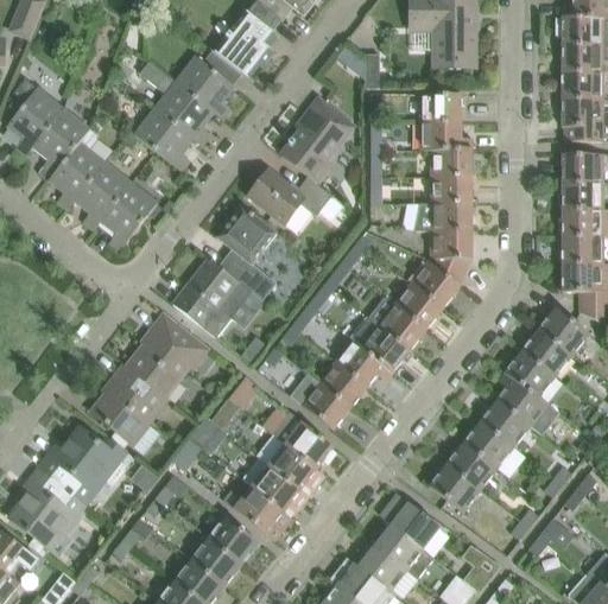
[(19,0),(7,29),(30,38),(44,0),(19,0)]
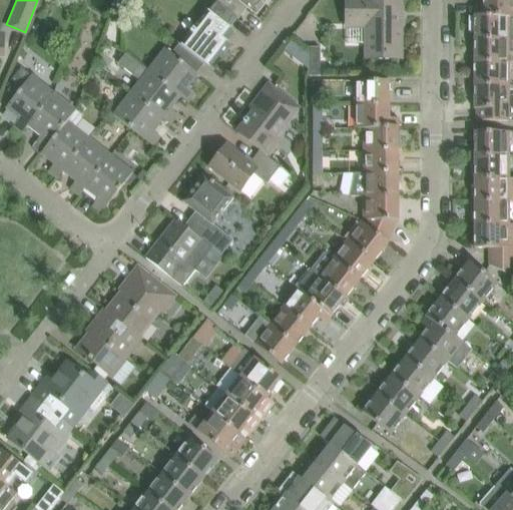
[(236,15),(216,0),(211,0),(205,8),(207,9),(181,43),(204,61),(213,69),(213,68),(210,65),(228,42),(231,44),(232,44),(222,36),(229,27),(234,31),(235,30),(228,25),(236,15)]
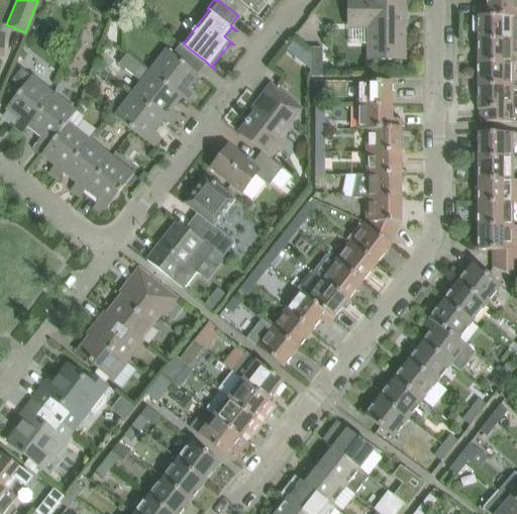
[(218,0),(238,15),(239,17),(248,6),(259,13),(269,0),(218,0)]
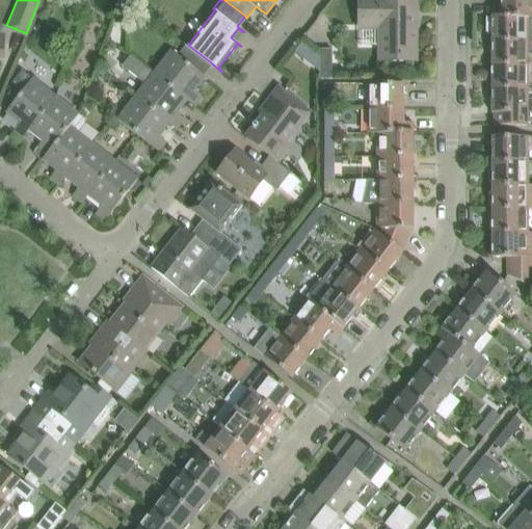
[(360,0),(360,24),(360,42),(380,42),(380,57),(415,57),(415,0),(360,0)]
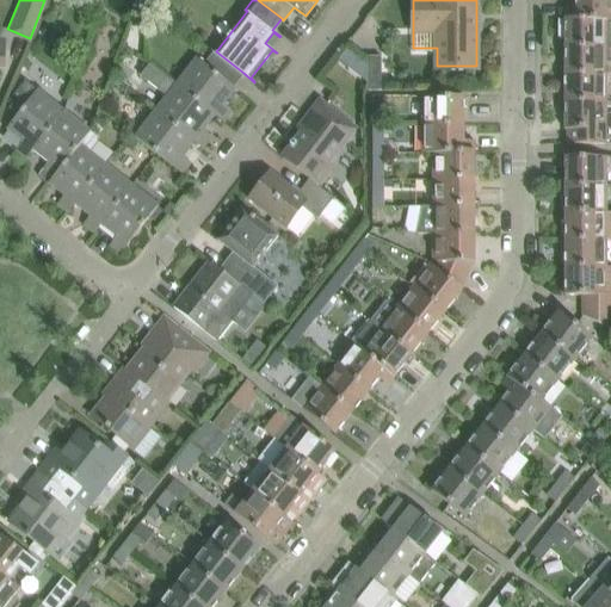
[(610,17),(610,0),(575,0),(575,5),(565,5),(565,17),(606,17),(606,18),(610,17)]
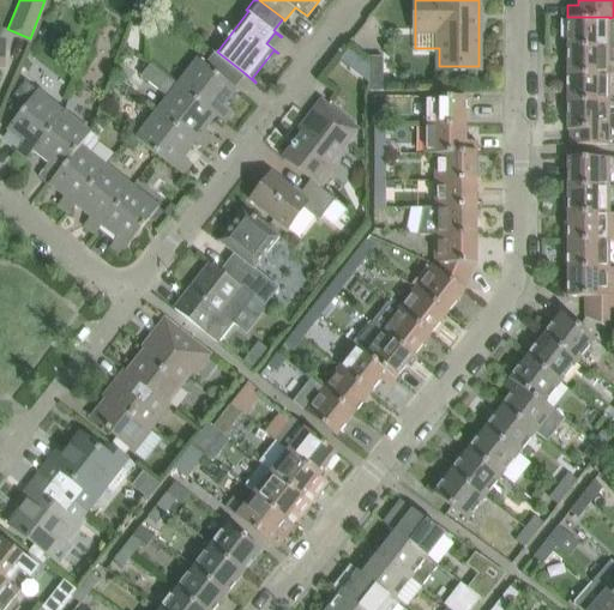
[(567,35),(567,44),(609,44),(609,18),(609,17),(567,17),(560,17),(560,35),(567,35)]
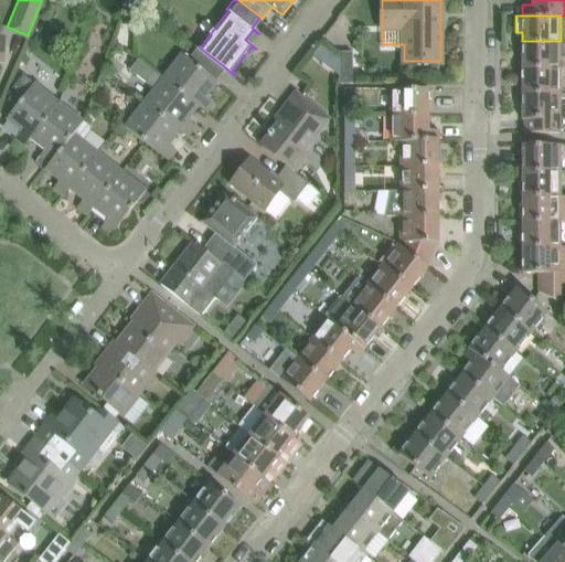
[(564,52),(561,53),(561,41),(522,41),(522,66),(561,66),(564,65),(564,52)]
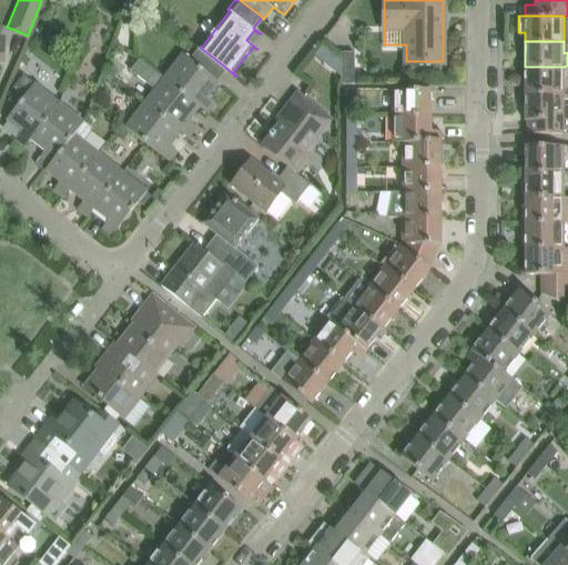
[(322,43),(313,54),(321,60),(330,50),(322,43)]
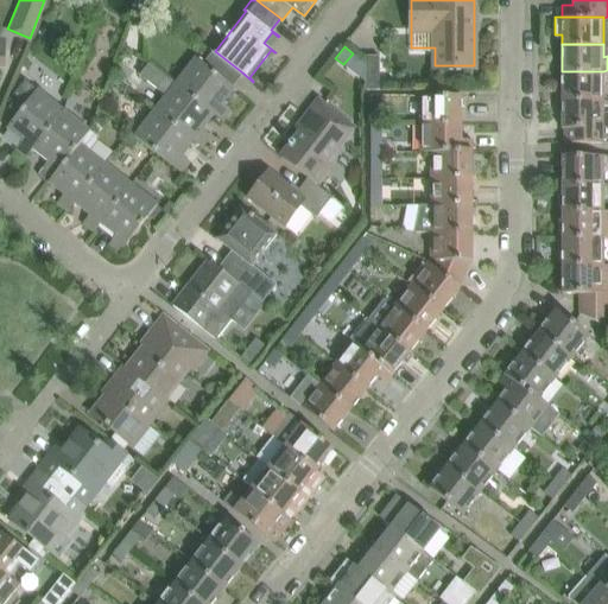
[(173,80),(214,112),(222,119),(232,108),(222,101),(235,86),(233,84),(242,72),(215,51),(211,49),(203,61),(194,53),(173,80)]
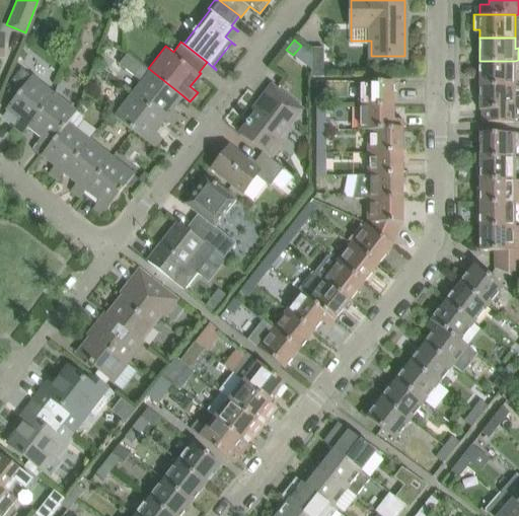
[(323,46),(311,46),(311,75),(324,75),(323,46)]
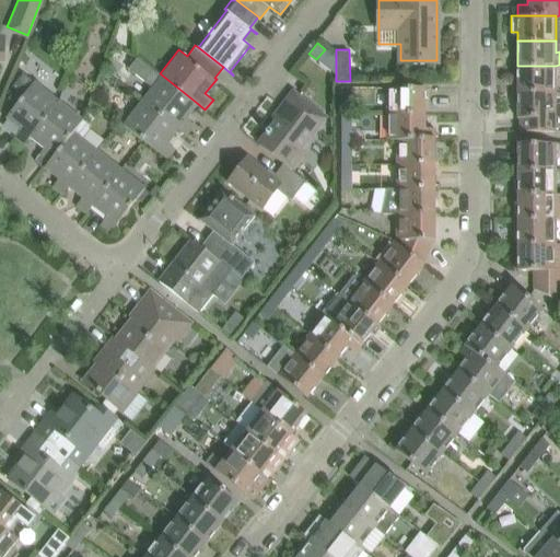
[(152,83),(141,97),(178,127),(186,134),(194,124),(186,117),(197,103),(160,73),(137,55),(129,66),(152,83)]
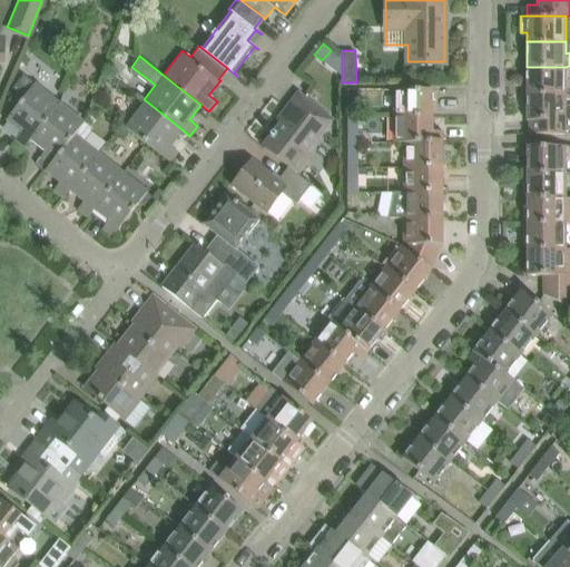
[(527,67),(527,93),(566,93),(566,67),(527,67)]
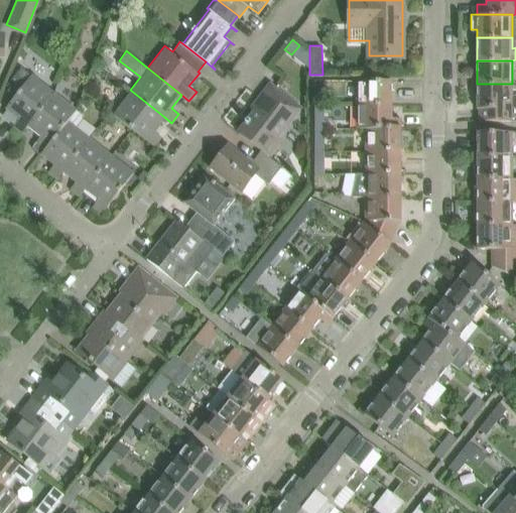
[(22,132),(27,125),(54,91),(21,66),(11,79),(14,81),(7,90),(14,96),(5,107),(19,118),(13,125),(22,132)]
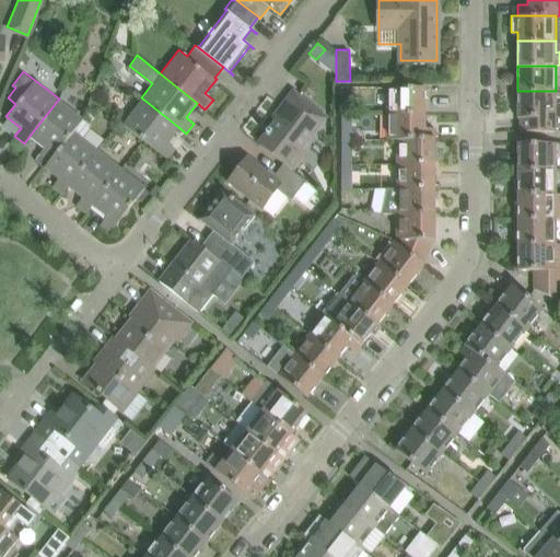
[(387,112),(424,112),(424,86),(387,85),(387,112)]
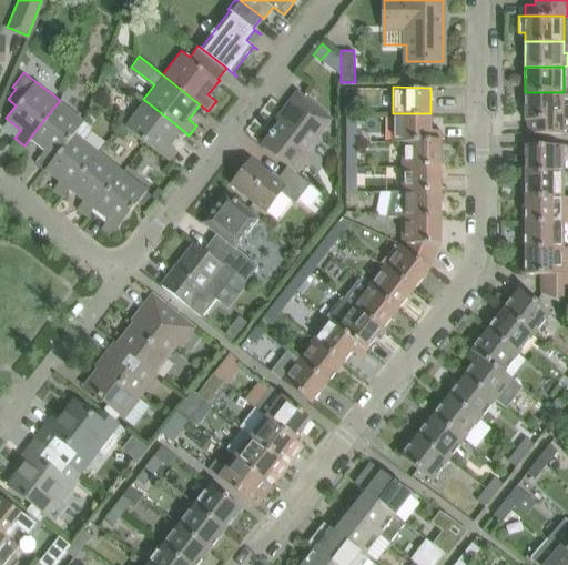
[(270,134),(271,135),(263,144),(287,164),(294,170),(307,153),(303,150),(330,115),(298,91),(287,106),(292,108),(274,130),(273,130),(272,130),(271,130),(270,131),(270,132),(269,132),(269,133),(270,134)]
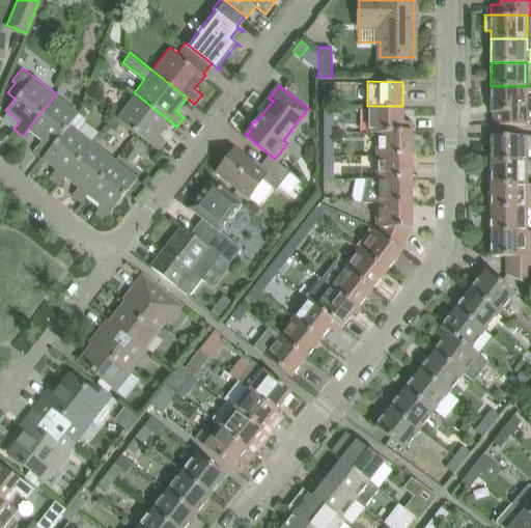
[(530,96),(527,98),(527,86),(491,86),(491,110),(494,110),(494,123),(530,122),(530,96)]
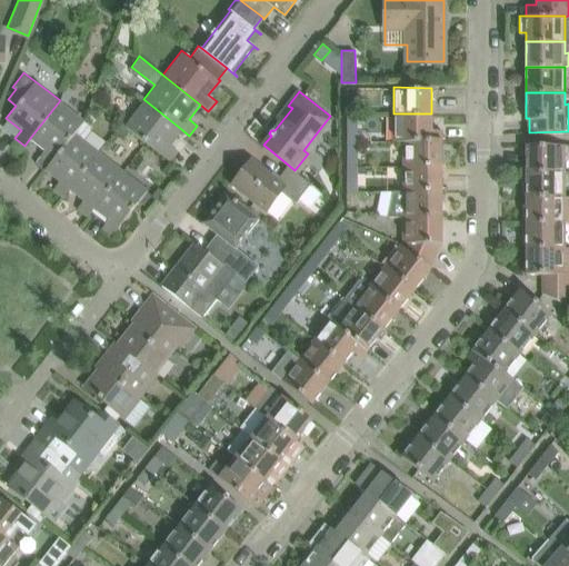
[(143,99),(123,123),(129,128),(170,160),(178,150),(170,144),(181,129),(143,99)]
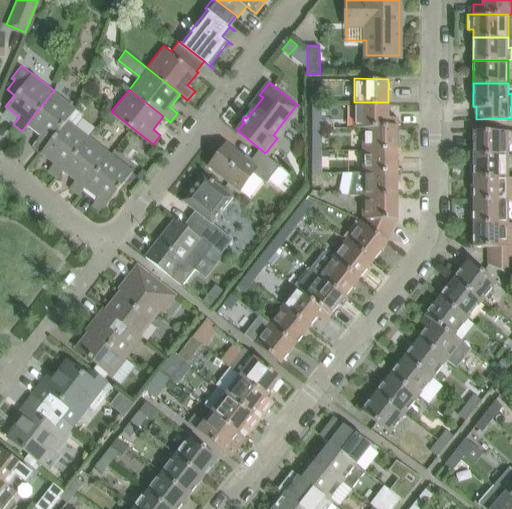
[(312,89),(312,102),(321,102),(321,89),(312,89)]
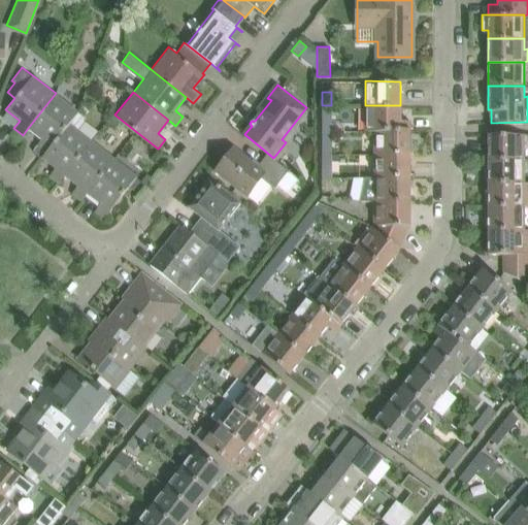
[(78,111),(56,93),(28,128),(41,138),(33,150),(41,156),(44,153),(45,153),(69,122),(69,123),(78,111)]
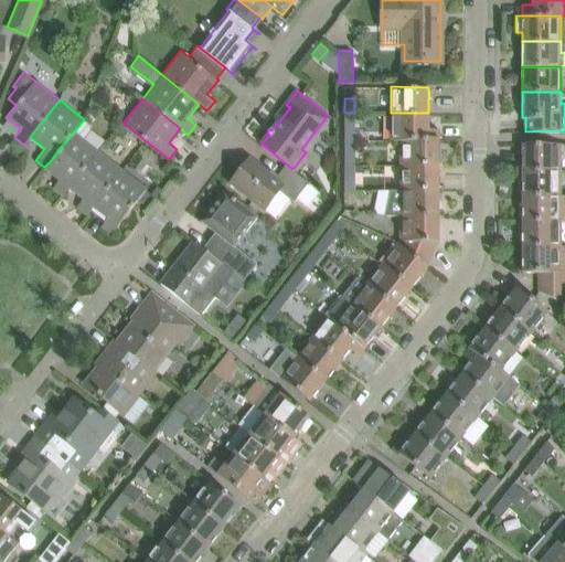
[(344,113),(344,139),(354,139),(354,113),(344,113)]
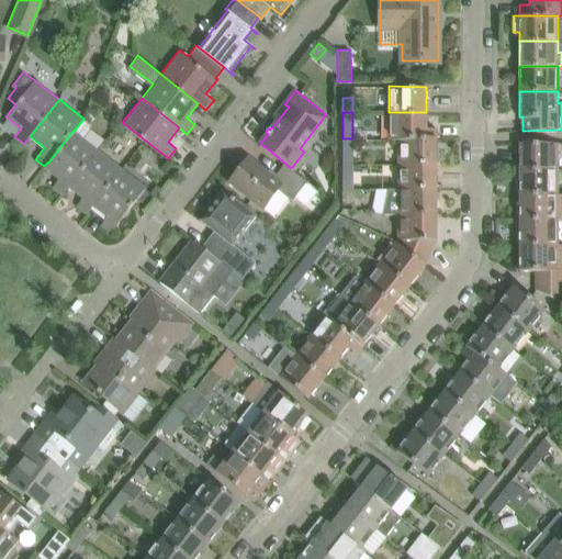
[(389,138),(398,138),(398,137),(436,137),(436,127),(426,127),(426,112),(389,112),(389,138)]
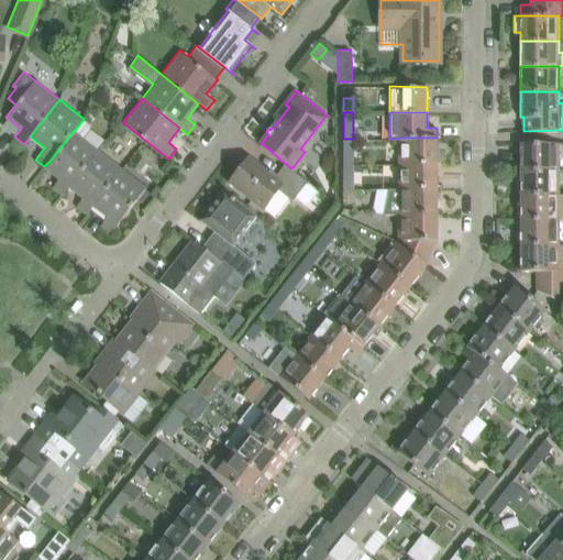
[(63,194),(69,186),(98,150),(81,136),(89,128),(89,122),(84,119),(74,131),(74,130),(48,163),(47,163),(44,166),(58,178),(53,186),(63,194)]
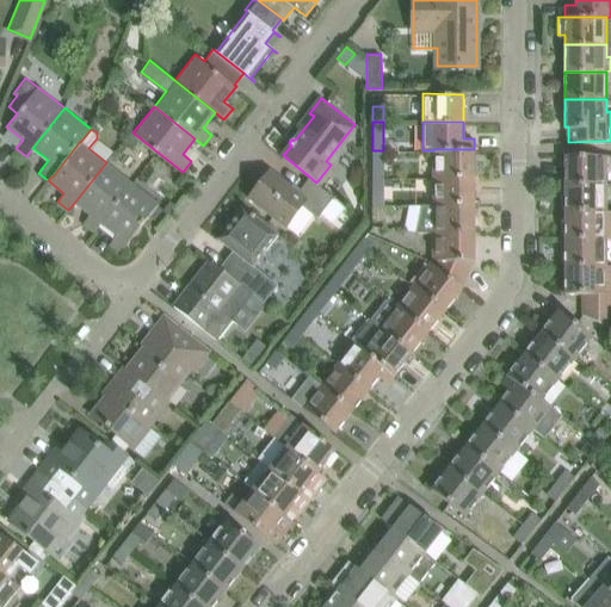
[(130,131),(125,137),(133,144),(139,137),(133,132),(130,131)]
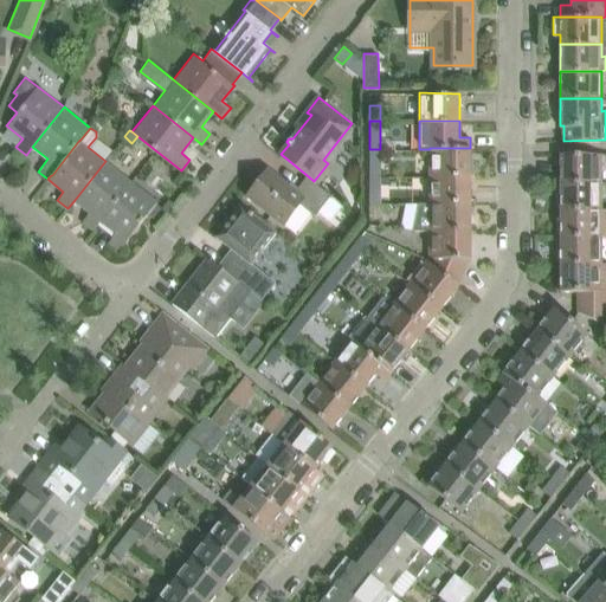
[(430,148),(430,149),(430,175),(470,175),(470,148),(430,148)]
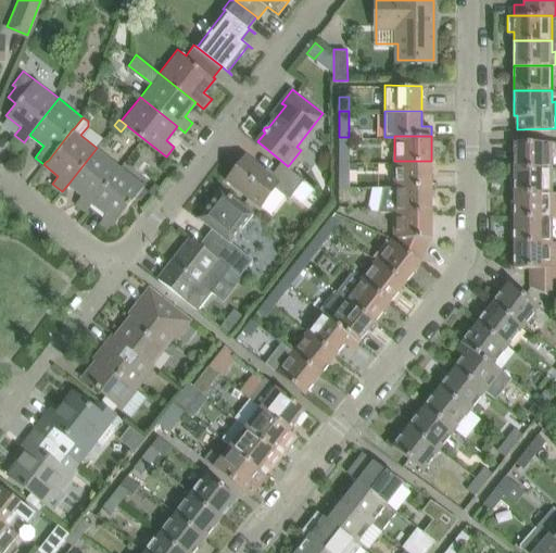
[(339,137),(339,161),(349,161),(349,137),(339,137)]
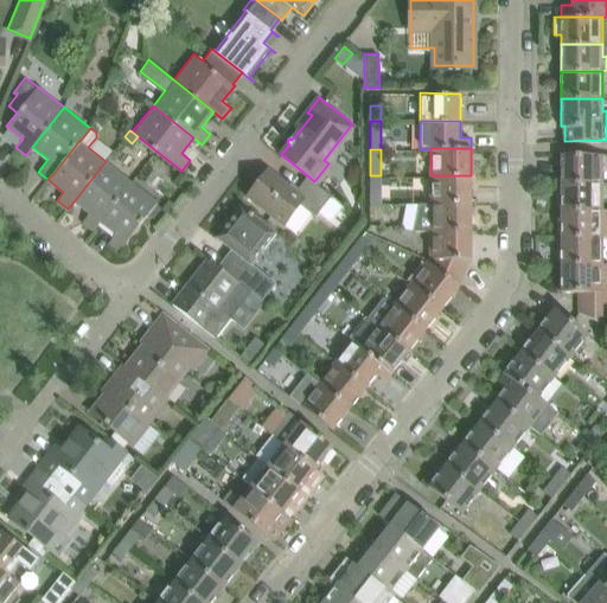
[(602,153),(561,153),(561,181),(602,181),(602,153)]
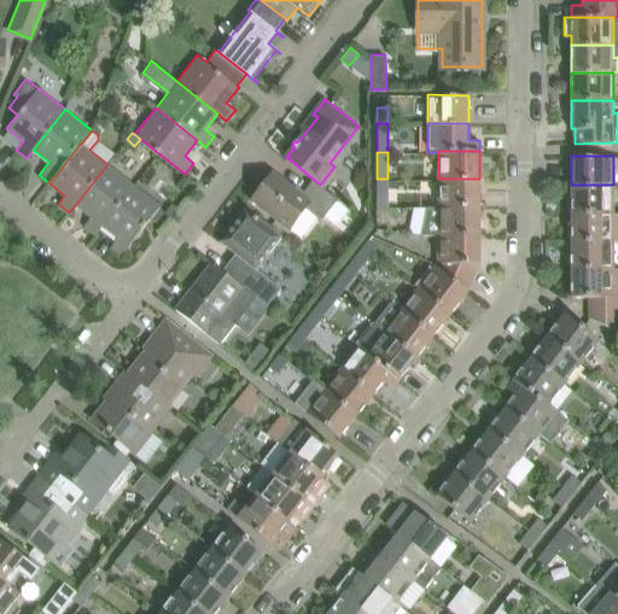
[(101,224),(134,185),(108,164),(76,204),(91,216),(85,224),(95,233),(101,224)]
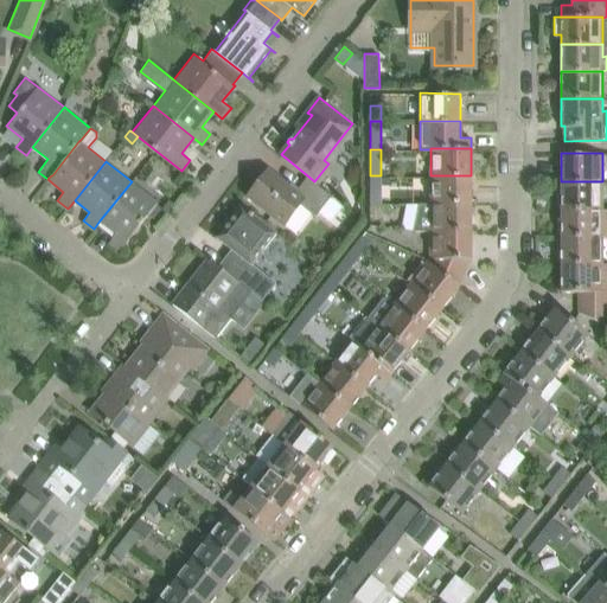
[(295,191),(268,168),(248,194),(285,223),(300,203),(315,215),(319,211),(330,218),(343,203),(314,181),(307,175),(295,191)]
